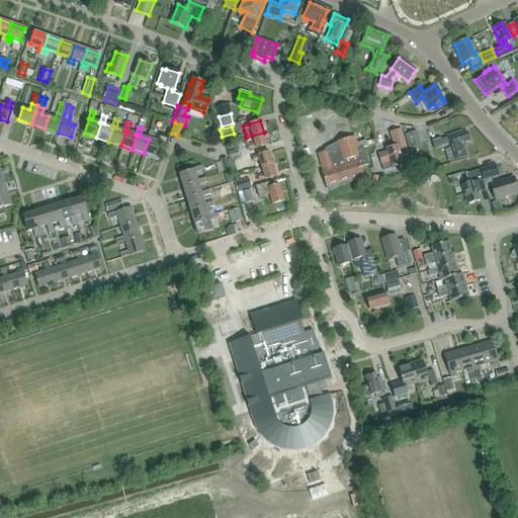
[(404,164),(399,149),(407,147),(402,128),(391,132),(395,146),(387,148),(389,151),(379,154),(383,170),(395,167),(396,169),(402,167),(402,165),(404,164)]
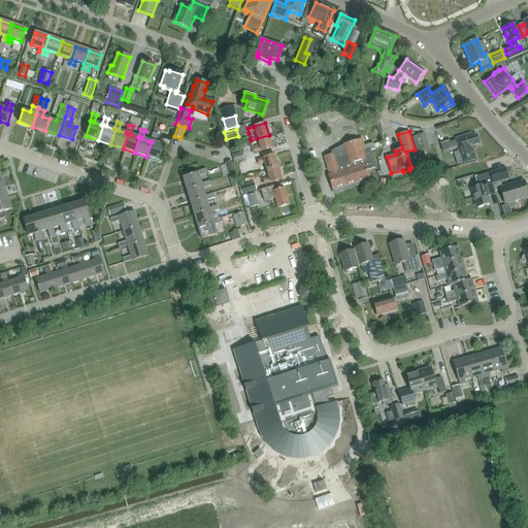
[(164,145),(155,142),(158,134),(153,133),(150,141),(152,141),(146,157),(159,161),(164,145)]
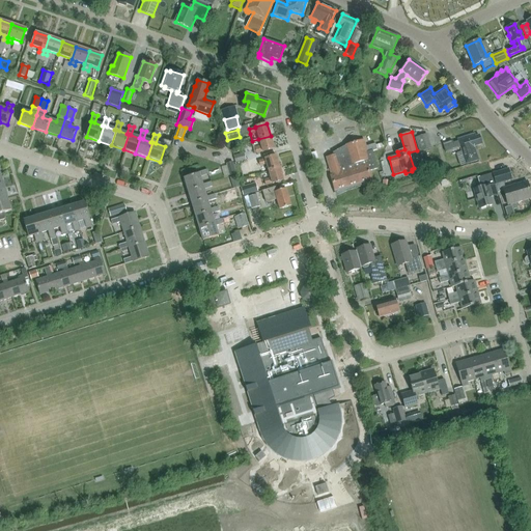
[(478,160),(474,146),(482,144),(479,135),(475,136),(475,134),(457,139),(458,141),(453,142),(452,140),(443,143),(445,151),(460,147),(465,164),(478,160)]
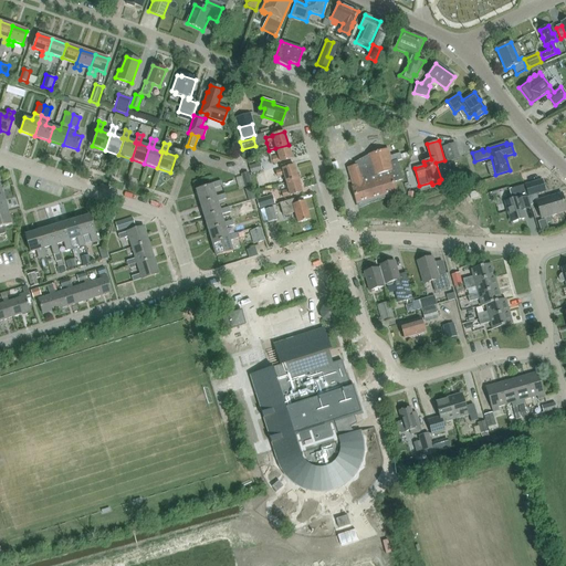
[(453,144),(442,146),(447,161),(458,158),(453,144)]
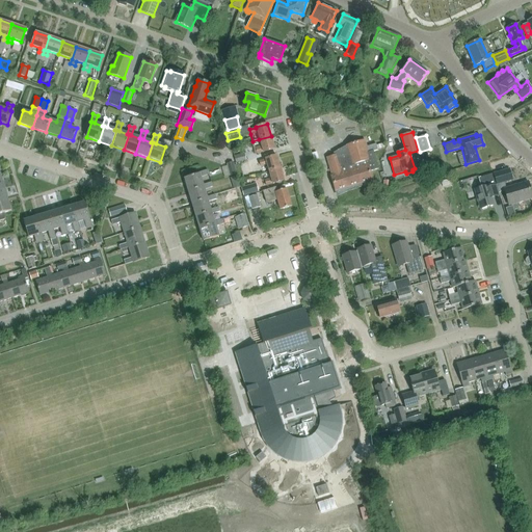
[(271,136),(259,139),(261,147),(255,148),(257,153),(262,151),(262,152),(274,148),(271,136)]
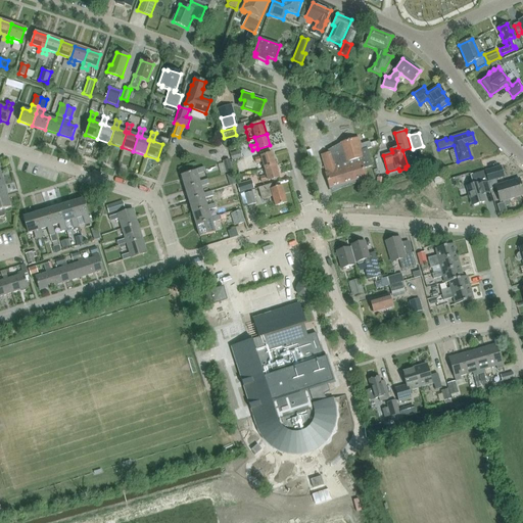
[(361,143),(359,137),(340,142),(340,144),(329,150),(329,152),(321,154),(321,155),(326,173),(330,187),(332,191),(342,186),(354,183),(366,181),(366,176),(363,168),(372,165),(367,148),(371,146),(370,141),(361,143)]
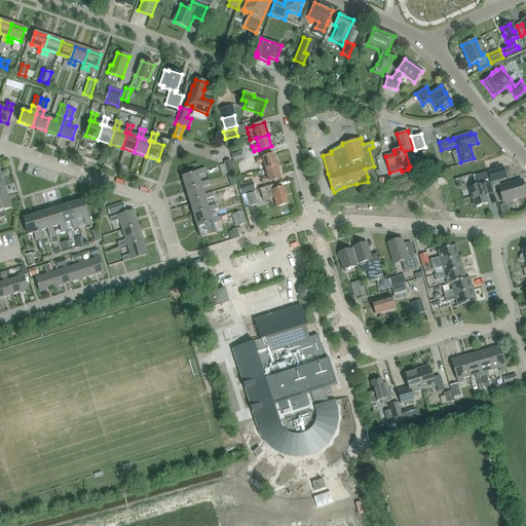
[(242,157),(240,151),(231,154),(232,159),(242,157)]
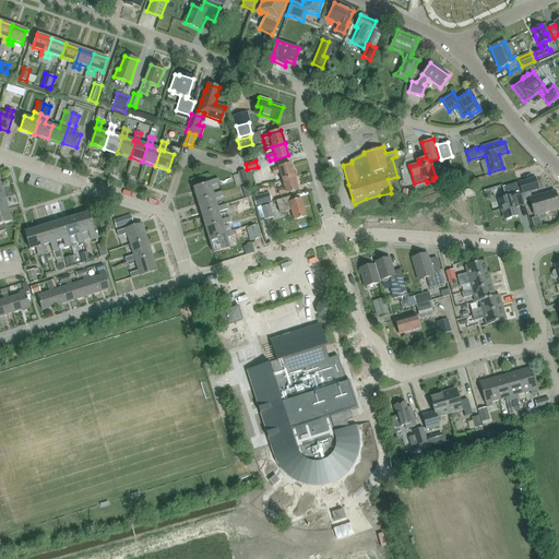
[(280,173),(282,180),(295,177),(290,164),(278,167),(278,168),(272,169),(273,175),(280,173)]
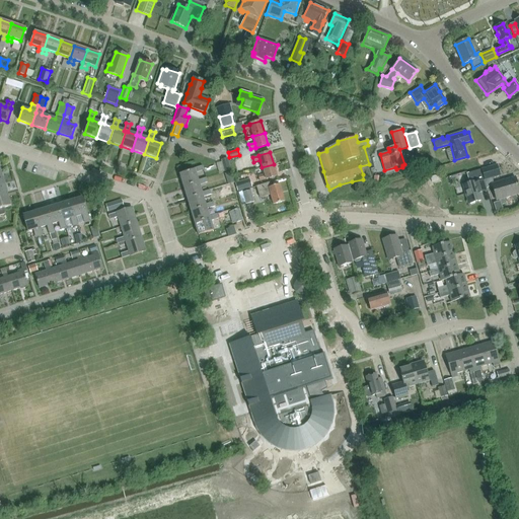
[(230,168),(226,157),(221,159),(224,170),(230,168)]
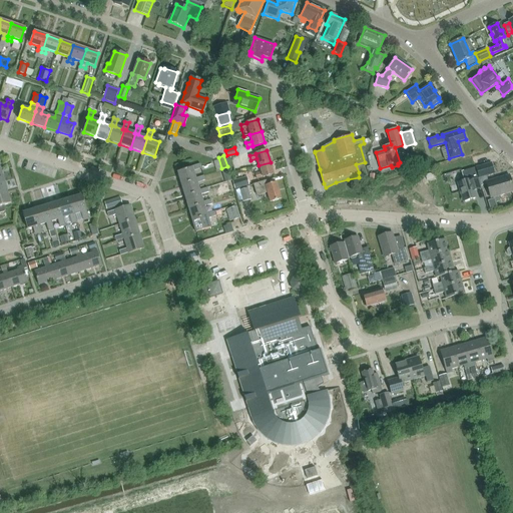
[(271,162),(259,165),(261,172),(255,174),(257,178),(262,176),(262,177),(274,173),(271,162)]
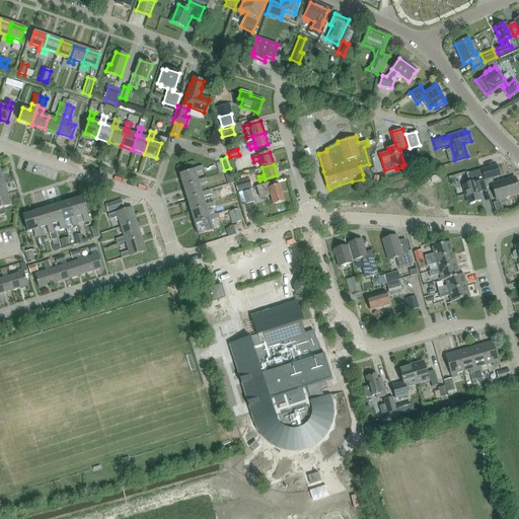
[(494,183),(492,177),(500,175),(497,164),(494,165),(480,169),(485,179),(487,189),(493,187),(492,183),(494,183)]
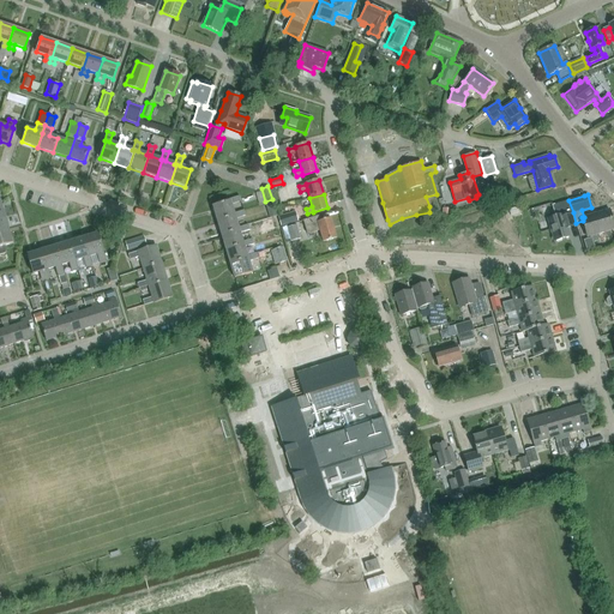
[(216,220),(234,215),(234,212),(230,203),(241,200),(239,196),(229,199),(230,200),(212,205),(216,220)]
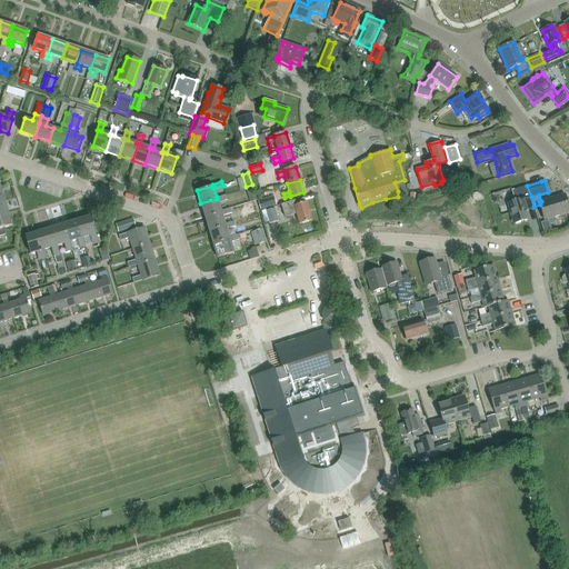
[(533,210),(526,186),(511,190),(515,201),(507,203),(513,225),(528,220),(526,212),(533,210)]
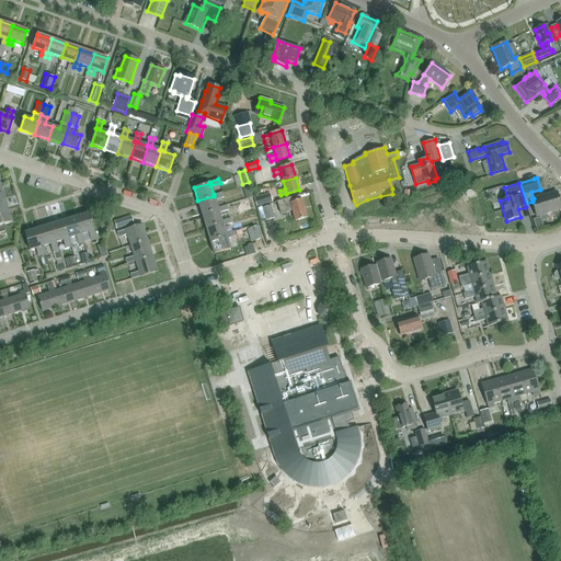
[(560,208),(560,206),(557,191),(534,198),(531,198),(533,202),(537,216),(560,208)]
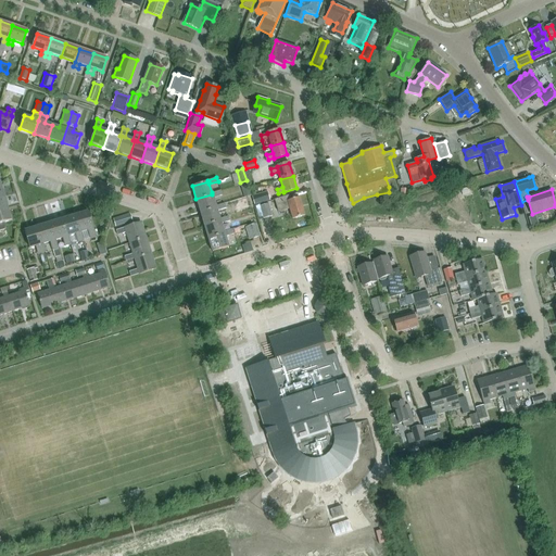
[(200,212),(216,207),(215,205),(213,197),(222,194),(220,190),(212,192),(212,194),(196,199),(200,212)]
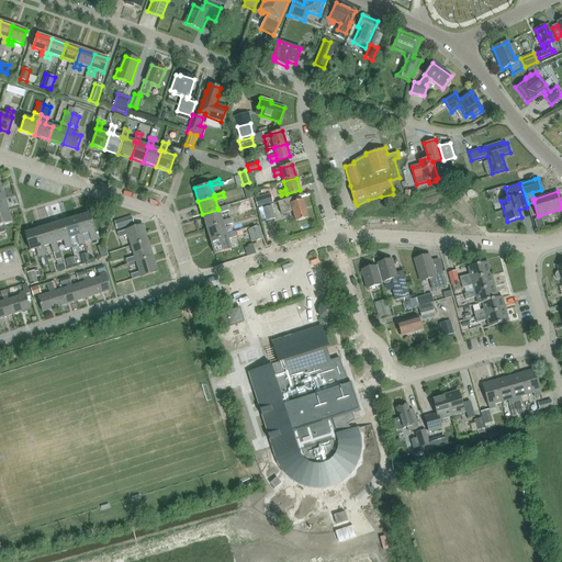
[(273,203),(270,193),(255,199),(257,208),(273,203)]
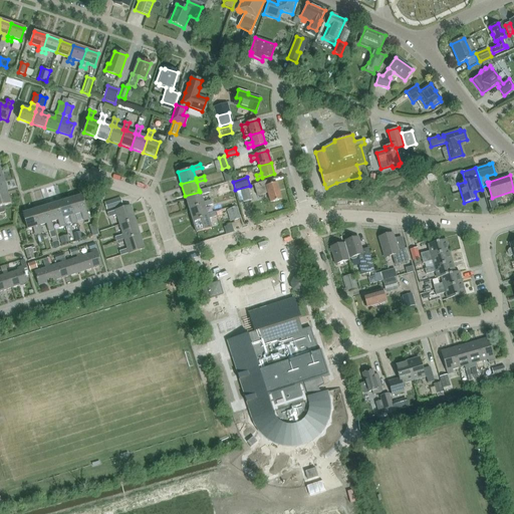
[(269,184),(267,180),(253,184),(256,194),(267,191),(270,202),(281,198),(276,182),(269,184)]
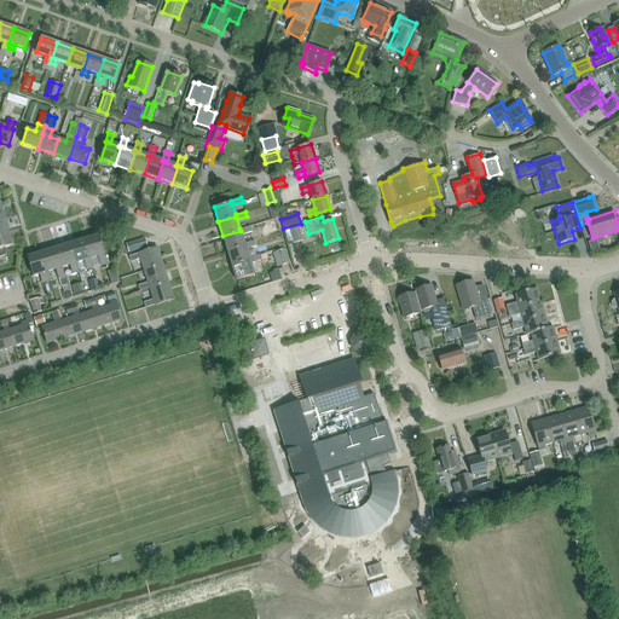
[(226,250),(244,244),(244,243),(242,233),(252,231),(249,225),(239,229),(241,231),(223,236),(226,250)]
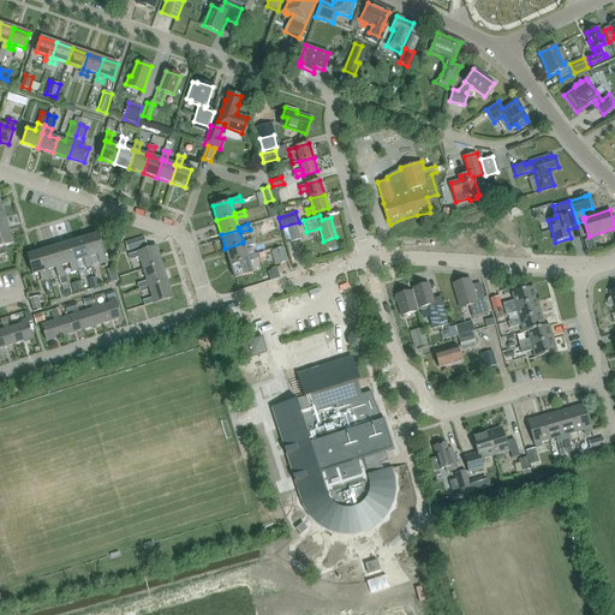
[(287,227),(282,228),(287,244),(302,239),(297,226),(288,228),(287,227)]
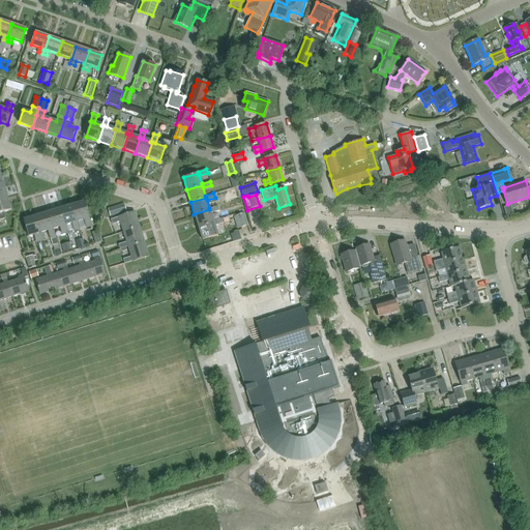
[(0,219),(3,219),(4,217),(2,212),(9,210),(6,199),(0,200),(0,219)]
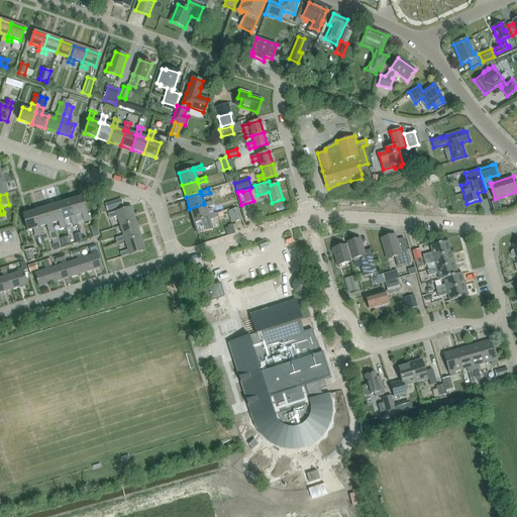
[(75,216),(82,214),(84,221),(89,220),(82,197),(70,200),(75,216)]
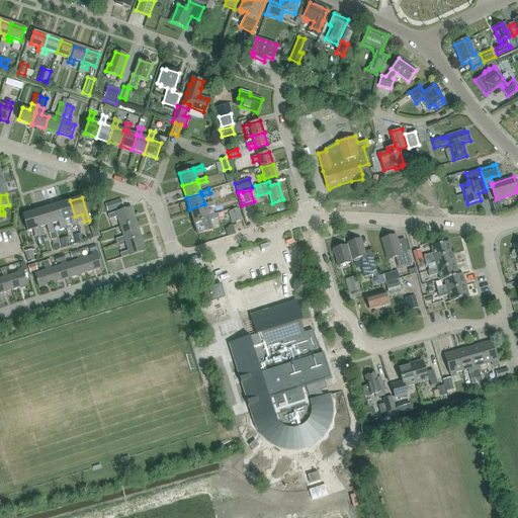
[(122,205),(120,199),(104,203),(107,210),(122,205)]
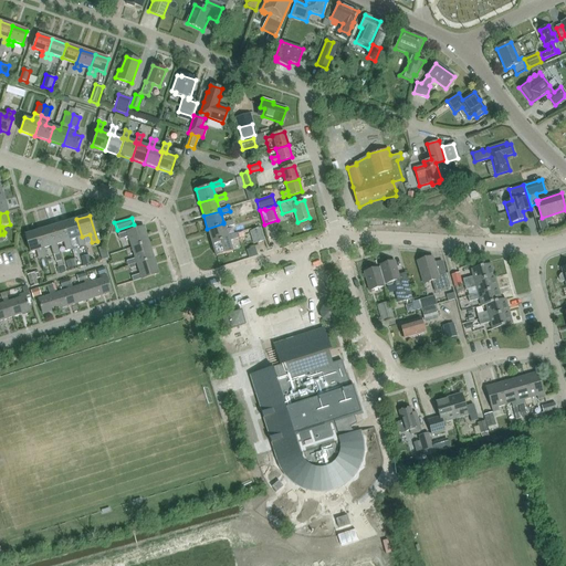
[(69,241),(76,239),(79,247),(84,244),(82,237),(76,219),(63,223),(69,241)]
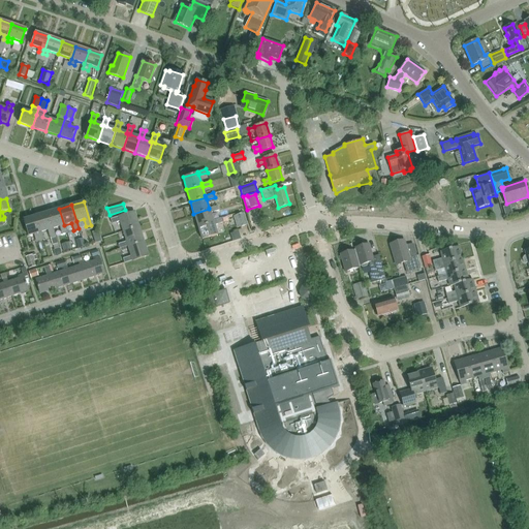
[(197,226),(213,222),(212,220),(210,212),(218,210),(217,205),(209,208),(209,209),(193,214),(197,226)]
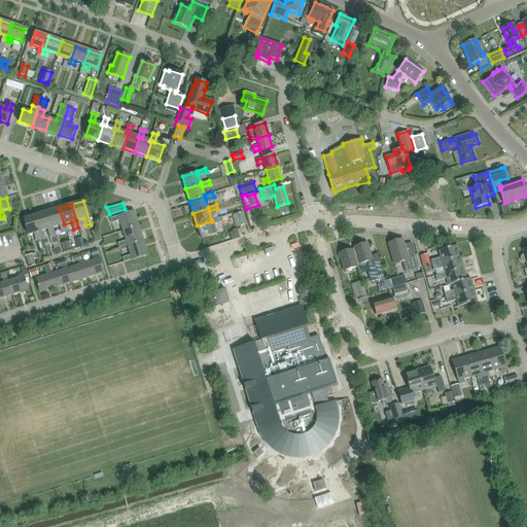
[(53,227),(59,225),(61,233),(67,232),(64,224),(59,208),(47,211),(53,227)]
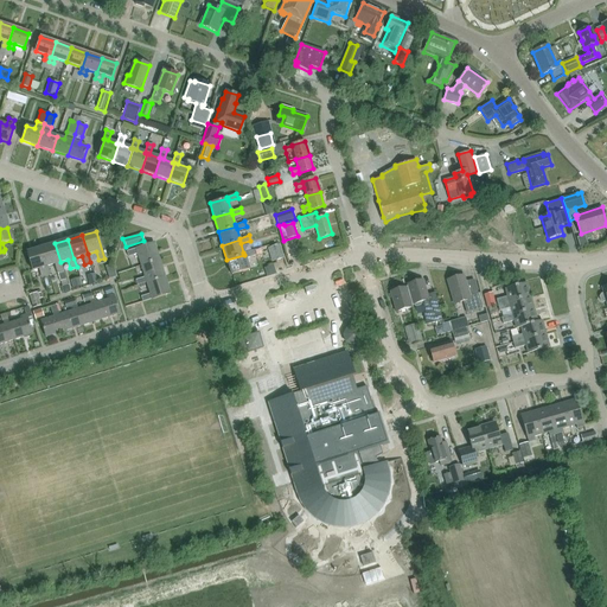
[(136,253),(141,266),(159,260),(153,242),(135,248),(126,251),(128,256),(136,253)]
